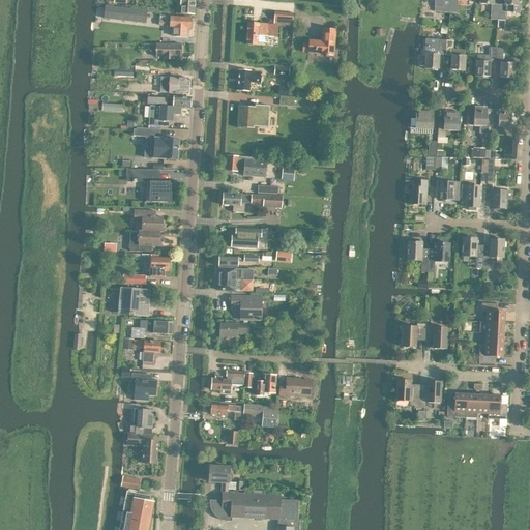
[(194,15),(195,0),(180,0),(180,13),(194,15)]
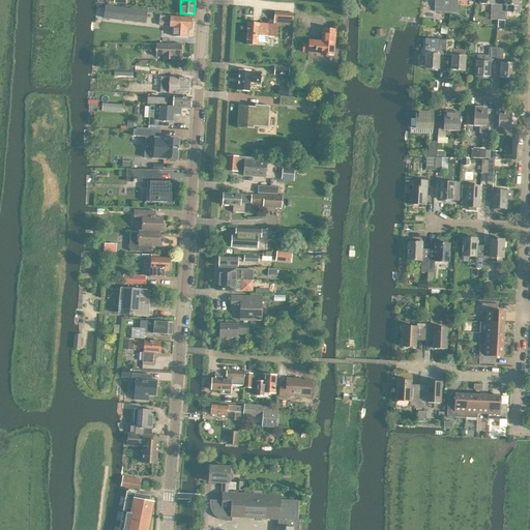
[(434,0),(434,11),(449,12),(449,0),(434,0)]
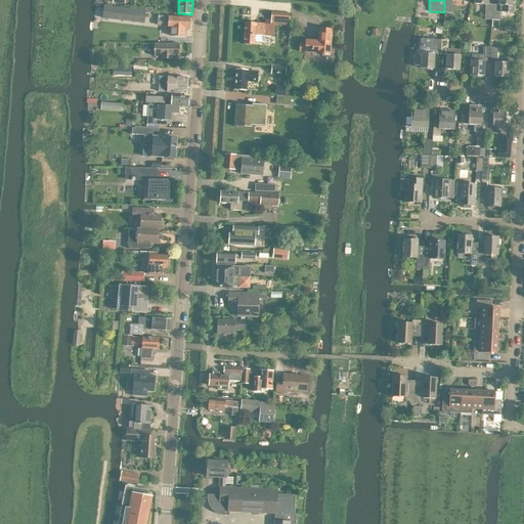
[(484,18),(491,18),(492,18),(493,4),(487,3),(487,0),(474,0),(474,3),(485,4),(484,18)]
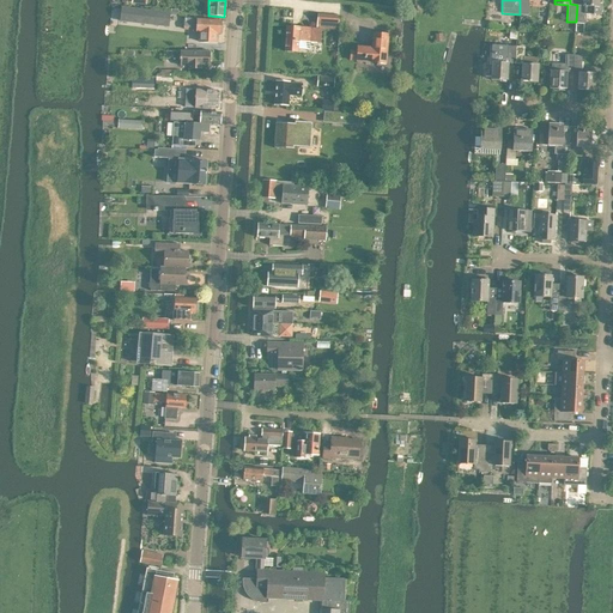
[(577,5),(576,22),(584,23),(584,13),(601,14),(602,2),(598,2),(598,0),(583,0),(583,5),(577,5)]
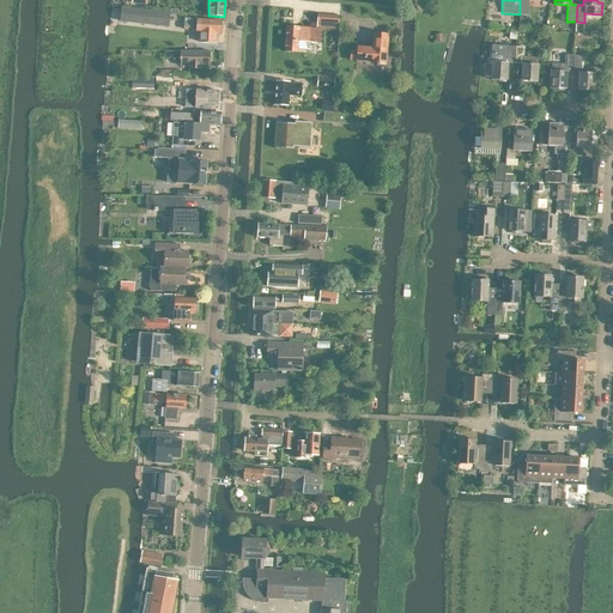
[(122,7),(121,22),(168,26),(170,12),(140,10),(133,8),(122,7)]
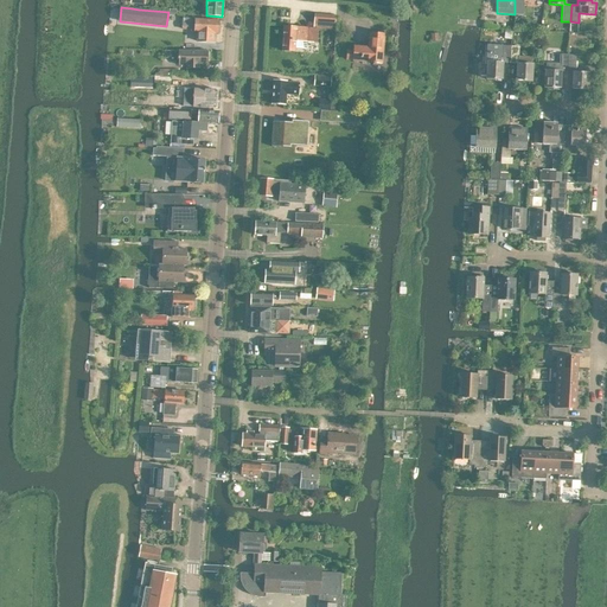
[(283,25),(281,51),(294,51),(294,48),(306,48),(306,42),(317,43),(318,29),(334,30),(336,16),(314,14),(313,27),(283,25)]
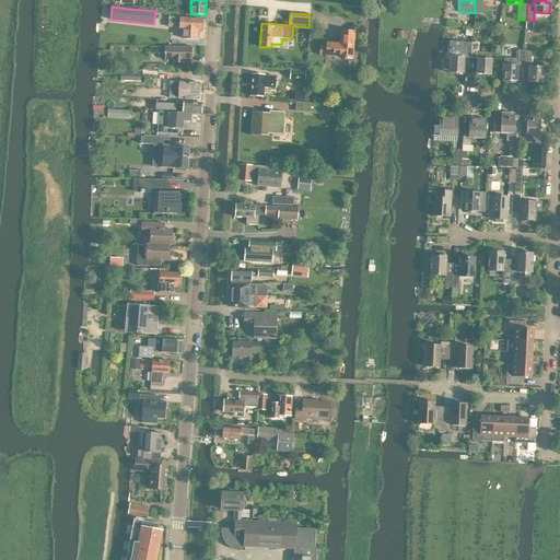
[(168,16),(167,26),(167,27),(172,27),(172,25),(179,25),(179,30),(182,30),(182,39),(198,39),(199,31),(201,31),(202,19),(197,18),(179,18),(168,16)]
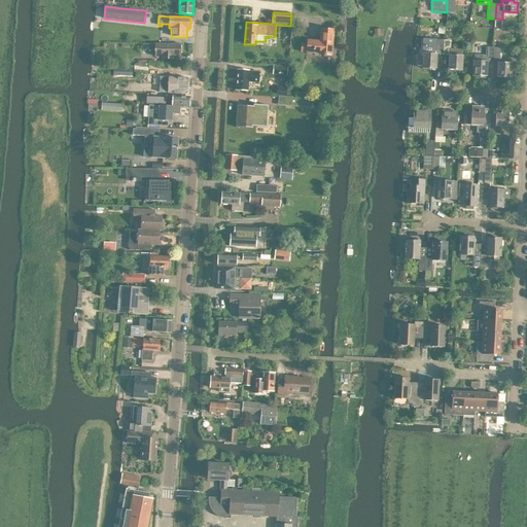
[(306,53),(331,55),(334,29),(321,28),(320,41),(307,40),(307,44),(302,43),(301,51),(306,53)]
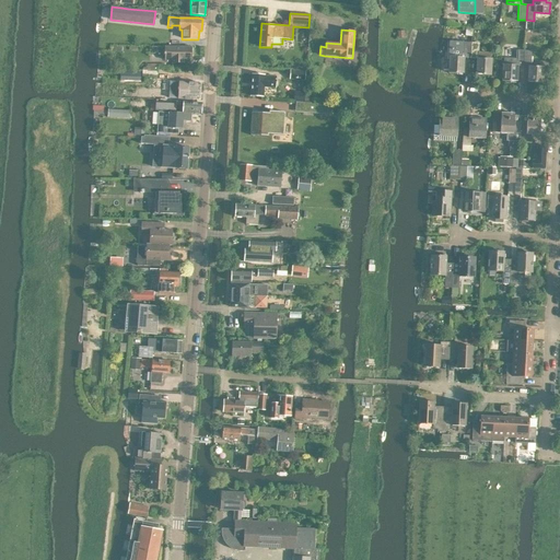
[(464,58),(470,58),(471,42),(471,38),(467,38),(467,42),(464,42),(463,49),(450,48),(450,57),(448,72),(457,73),(457,72),(464,72),(464,58)]
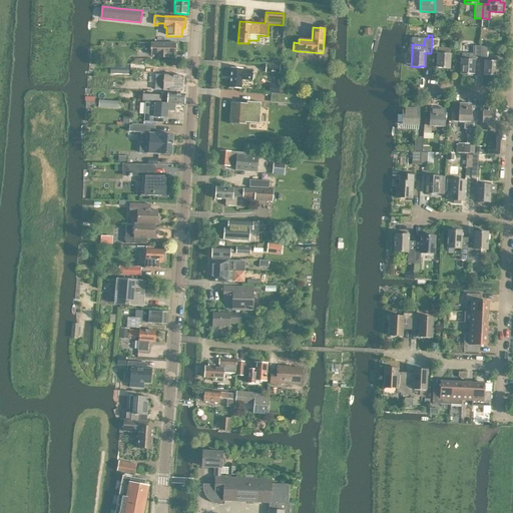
[(449,54),(450,48),(438,47),(439,39),(432,38),(431,53),(437,53),(436,67),(442,67),(442,68),(449,68),(450,54),(449,54)]
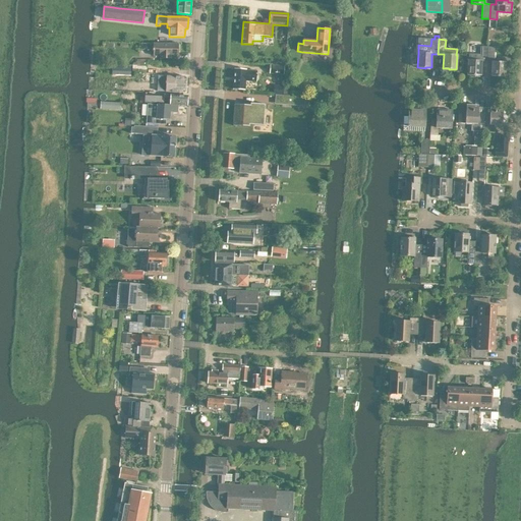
[(153,44),(153,56),(160,56),(160,58),(171,58),(171,56),(177,56),(178,44),(153,44)]
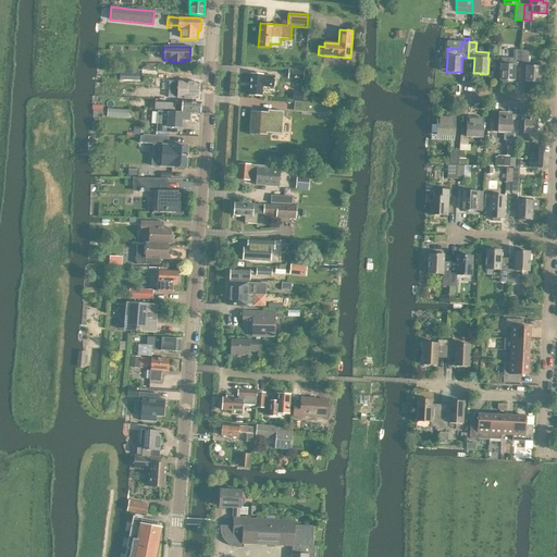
[(515,65),(520,65),(521,65),(521,49),(514,49),(514,58),(502,58),(500,64),(499,81),(507,81),(507,79),(515,81),(515,65)]
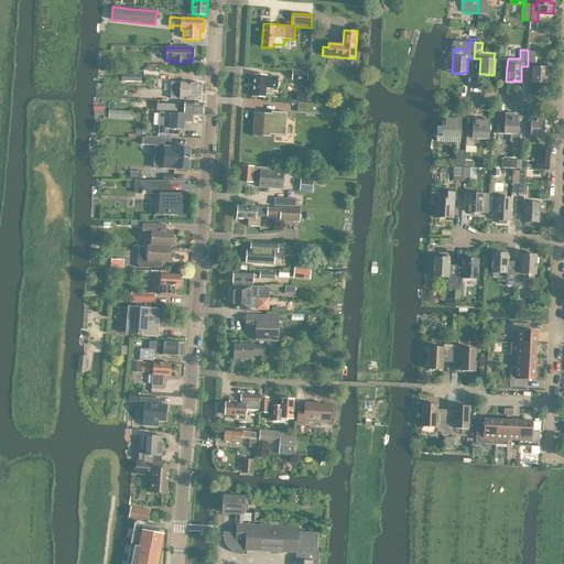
[(528,50),(528,66),(533,67),(532,82),(538,83),(546,84),(548,67),(534,66),(535,50),(528,50)]
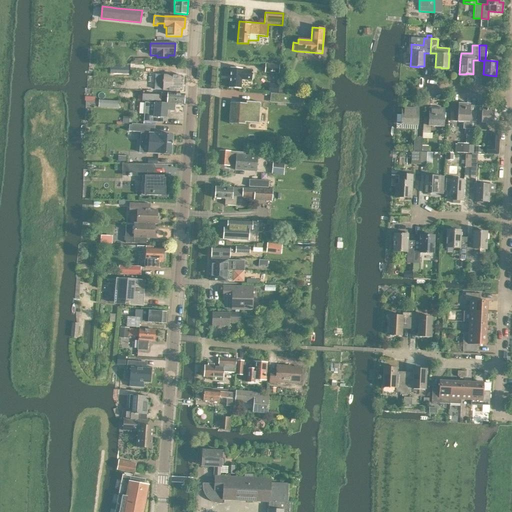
[(131,63),(130,67),(143,68),(144,59),(134,59),(131,63)]
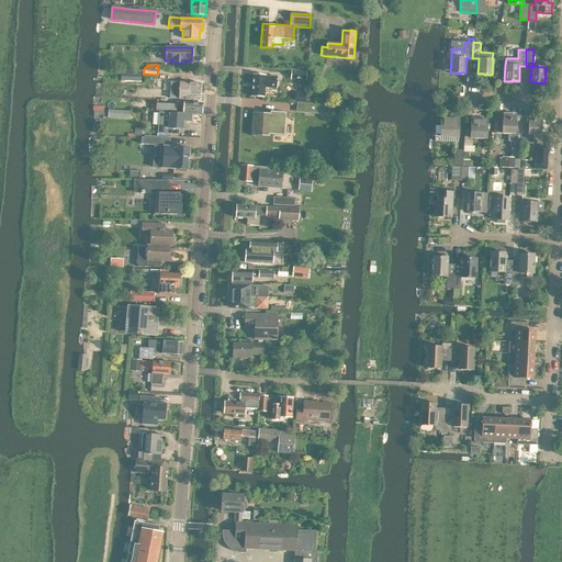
[(121,70),(121,80),(141,81),(142,71),(121,70)]
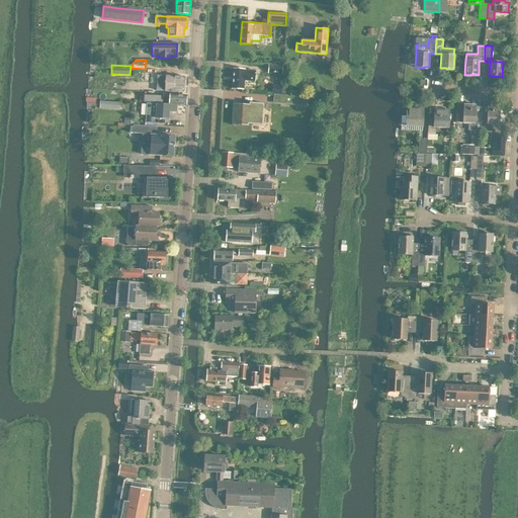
[(231,88),(238,89),(244,89),(245,81),(255,82),(255,76),(256,70),(245,70),(245,69),(233,68),(231,88)]
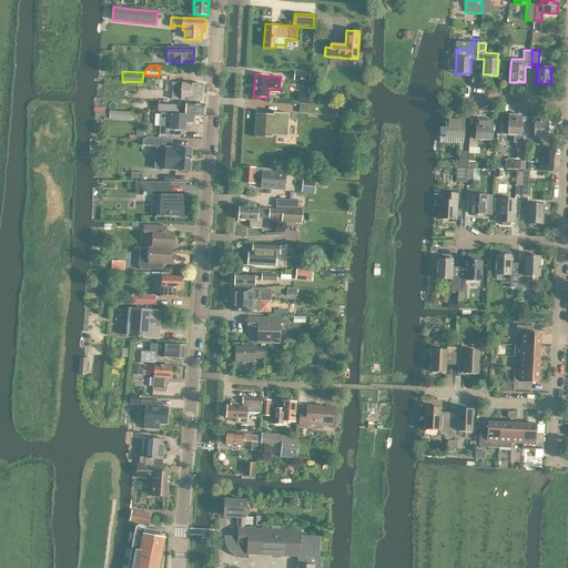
[(182,82),(181,91),(180,100),(200,101),(201,83),(182,82)]
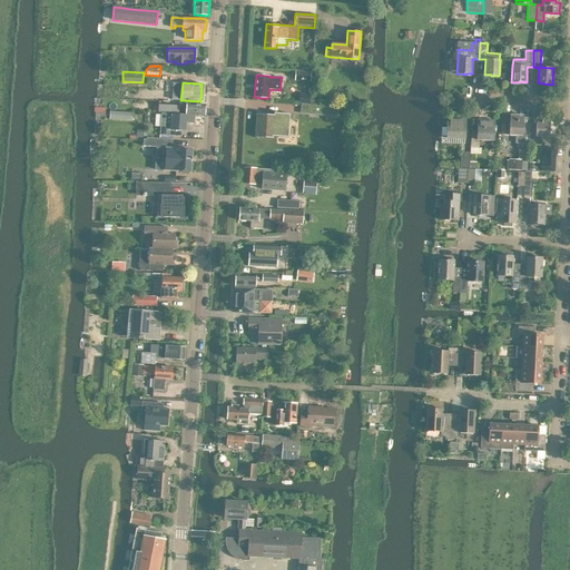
[(167,91),(146,90),(144,90),(144,94),(128,92),(128,99),(161,100),(161,99),(176,99),(176,94),(167,94),(167,91)]
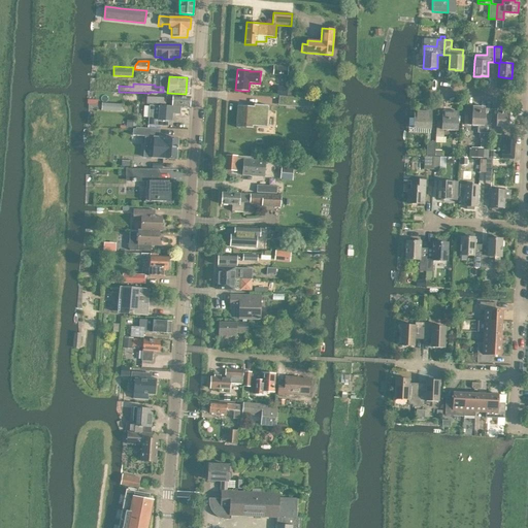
[(277,87),(277,95),(286,95),(286,87),(277,87)]
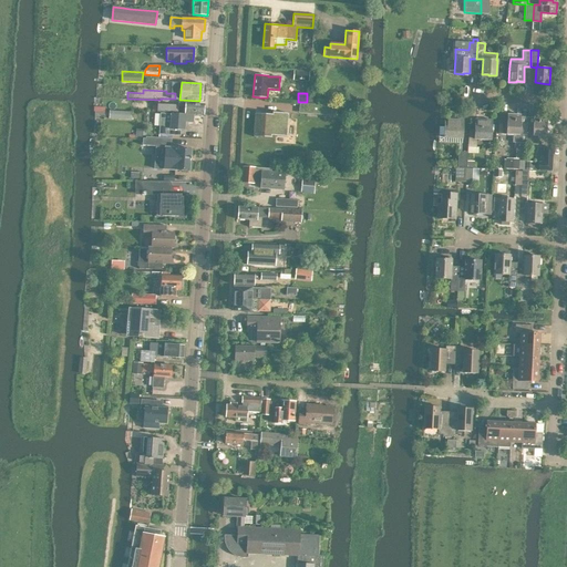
[(205,104),(204,104),(178,102),(178,105),(185,106),(185,113),(204,114),(205,104)]
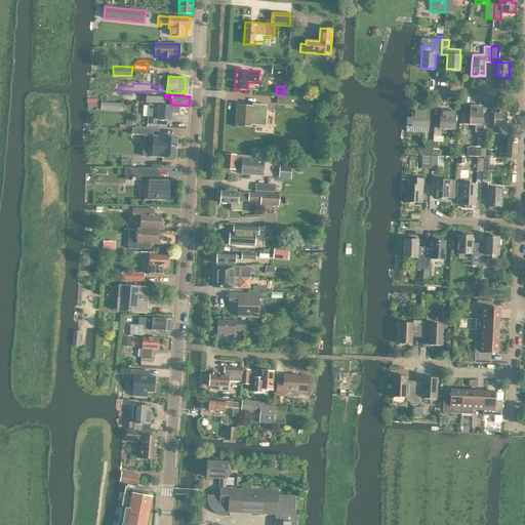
[(146,95),(146,99),(146,104),(162,105),(162,96),(146,95)]
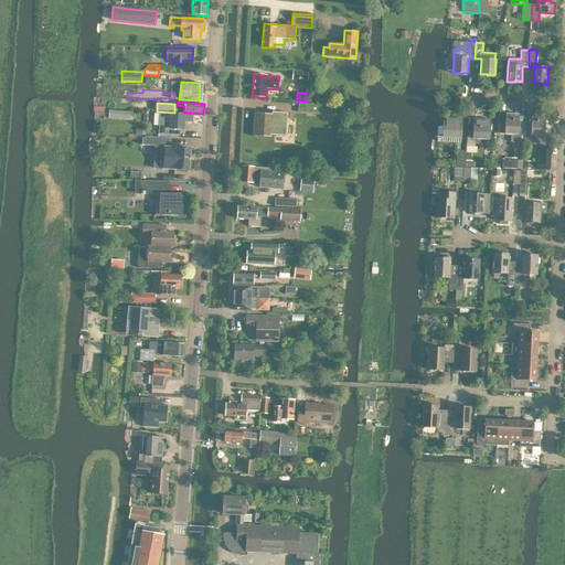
[(334,115),(336,105),(300,103),(299,113),(334,115)]
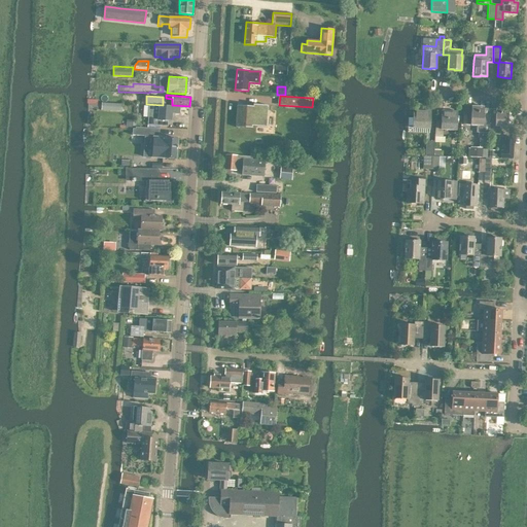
[(102,105),(89,104),(89,109),(121,111),(121,103),(102,102),(102,105)]
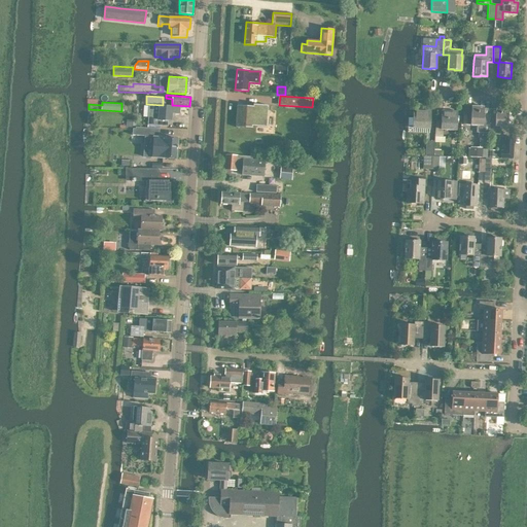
[(251,128),(252,126),(267,127),(268,105),(253,104),(253,106),(237,105),(235,127),(251,128)]
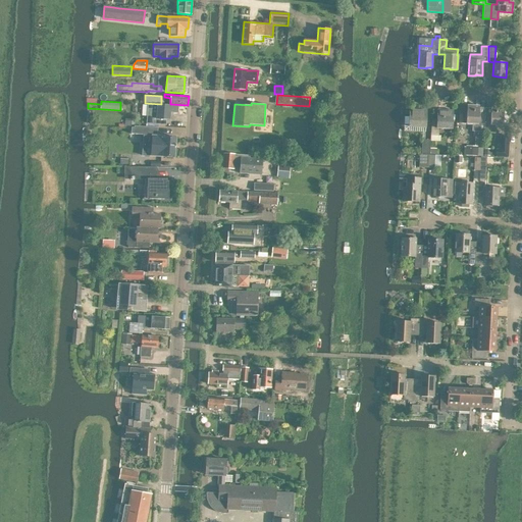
[(146,123),(157,124),(162,124),(162,118),(169,119),(170,112),(177,112),(178,105),(158,104),(147,104),(146,123)]
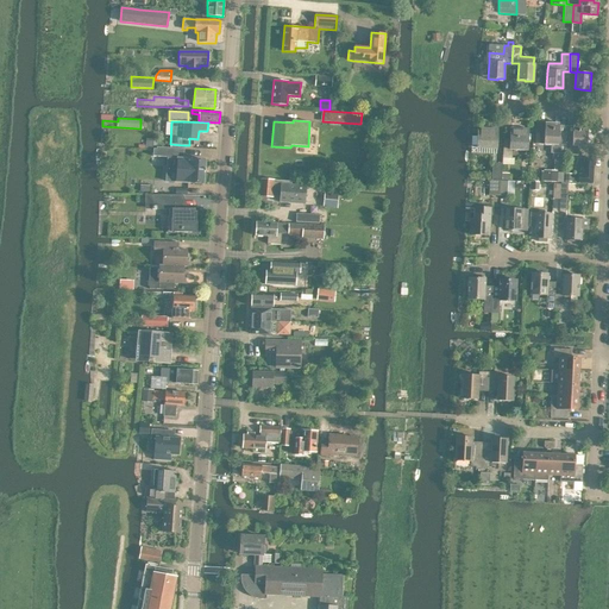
[(537,133),(537,144),(544,144),(551,144),(551,152),(556,152),(554,158),(564,158),(565,155),(566,131),(559,131),(560,124),(545,123),(544,133),(537,133)]
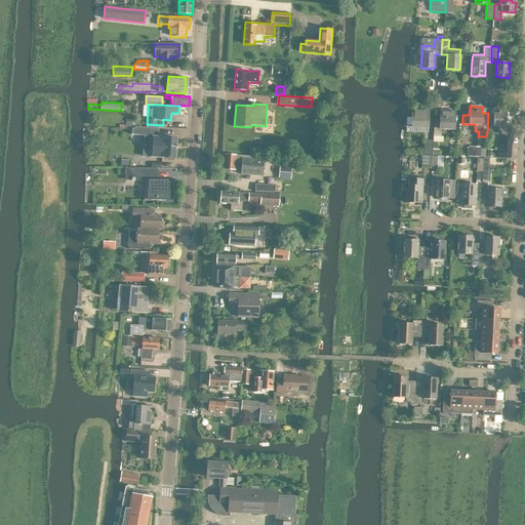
[(488,113),(487,133),(498,133),(499,126),(506,126),(507,108),(495,107),(494,114),(488,113)]
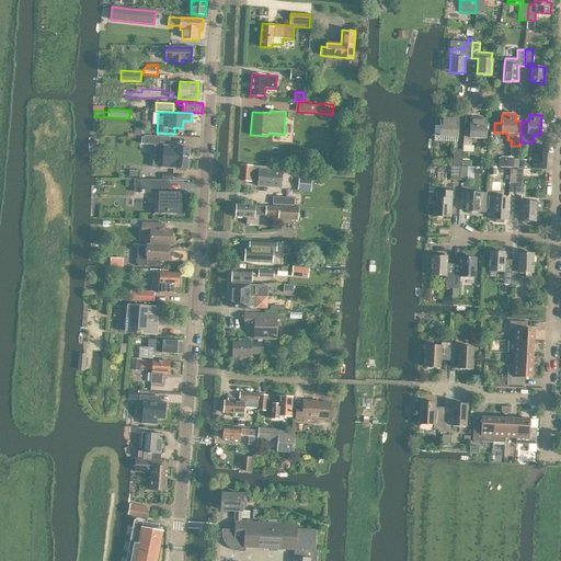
[(434,126),(434,134),(435,134),(439,134),(439,136),(458,136),(459,117),(441,117),(441,126),(436,126),(434,126)]
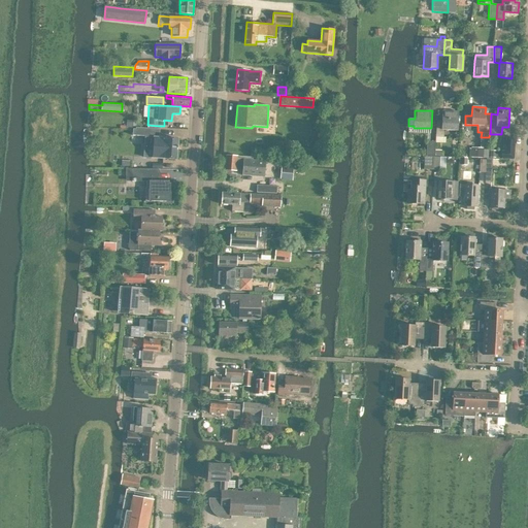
[(437,122),(436,136),(444,136),(444,130),(458,130),(459,111),(443,110),(442,122),(437,122)]
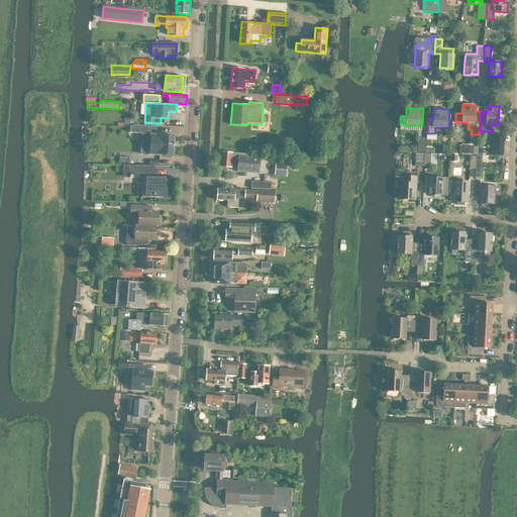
[(130,126),(129,132),(142,133),(141,153),(149,153),(161,154),(173,156),(174,135),(163,134),(156,134),(157,126),(133,124),(132,126),(130,126)]
